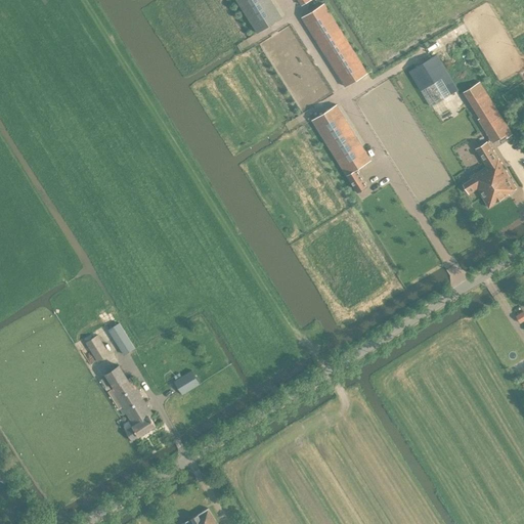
[(271,0),(237,0),(258,33),(282,17),(271,0)]
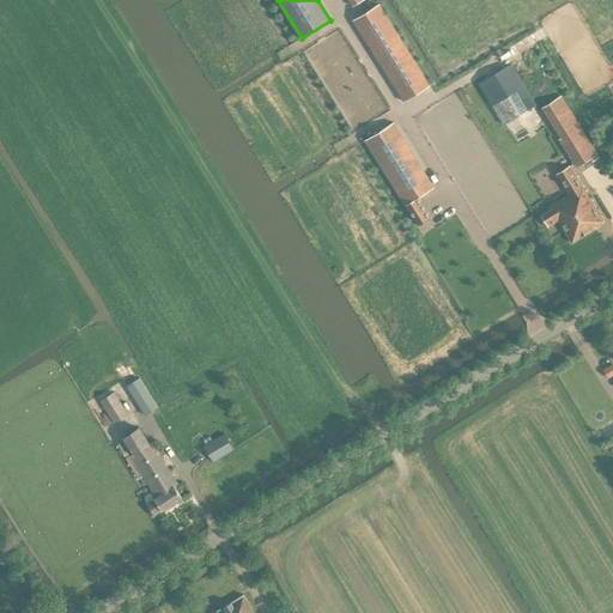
[(404,99),(430,84),(378,4),(353,19),(404,99)]
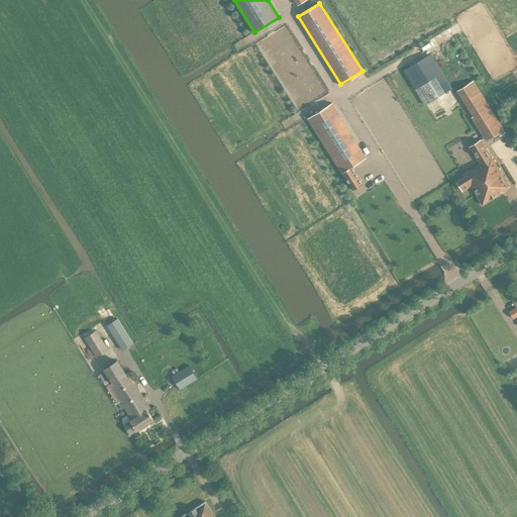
[(430,54),(404,70),(426,105),(452,89),(430,54)]
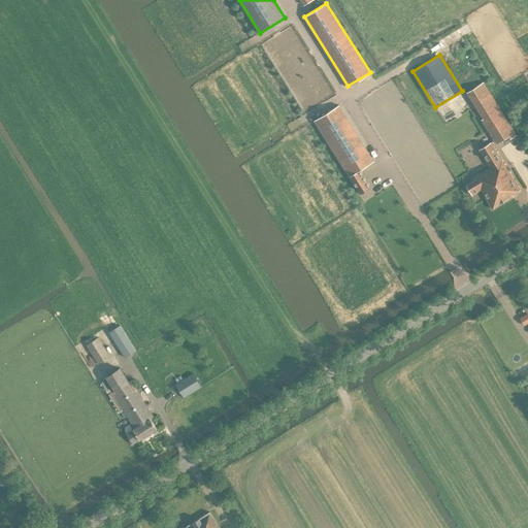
[(483,81),(467,92),(484,119),(482,120),(497,143),(503,139),(505,142),(517,135),(483,81)]
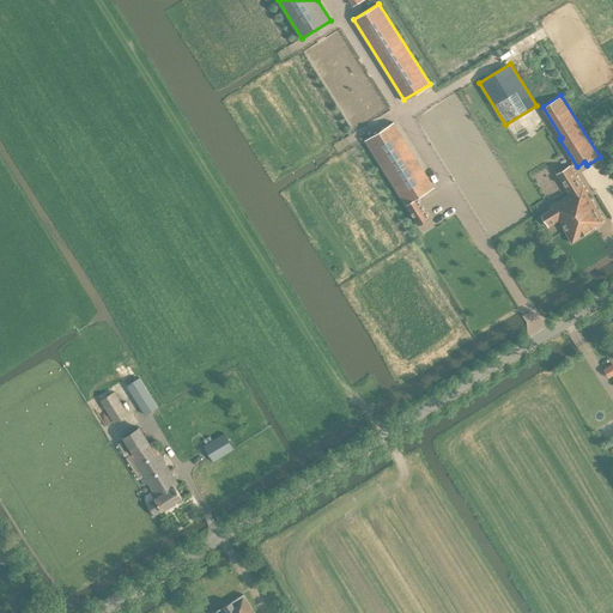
[(394,122),(365,139),(406,205),(418,225),(431,217),(418,196),(435,187),(394,122)]
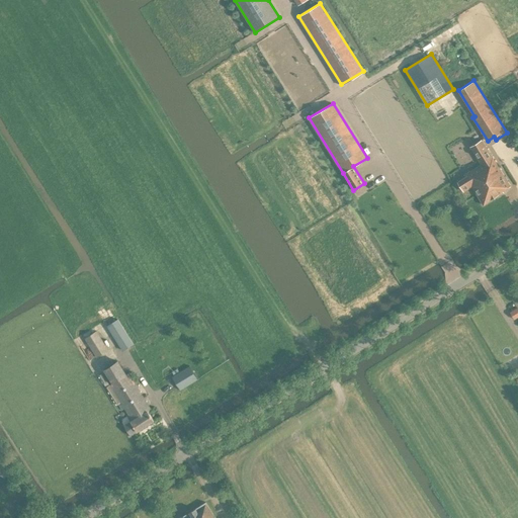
[(465,176),(457,181),(463,191),(471,186),(483,204),(511,187),(492,157),(482,140),(470,147),(481,164),(464,174),(465,176)]
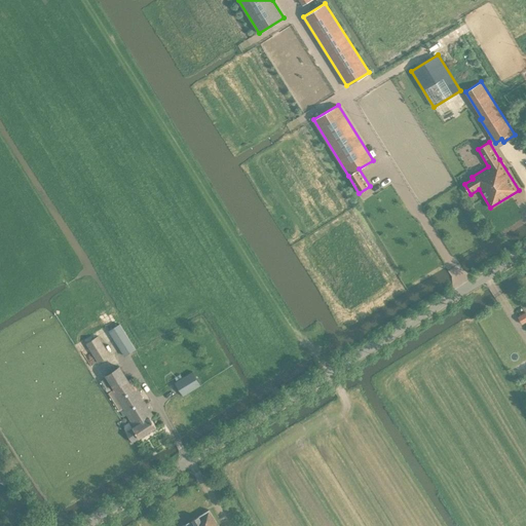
[(136,348),(120,324),(109,330),(123,353),(125,355),(136,348)]
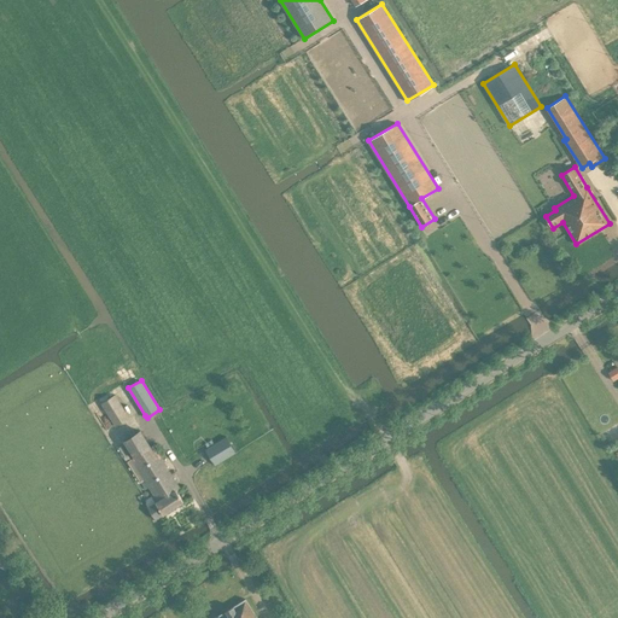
[(115,395),(100,403),(115,426),(129,418),(115,395)]
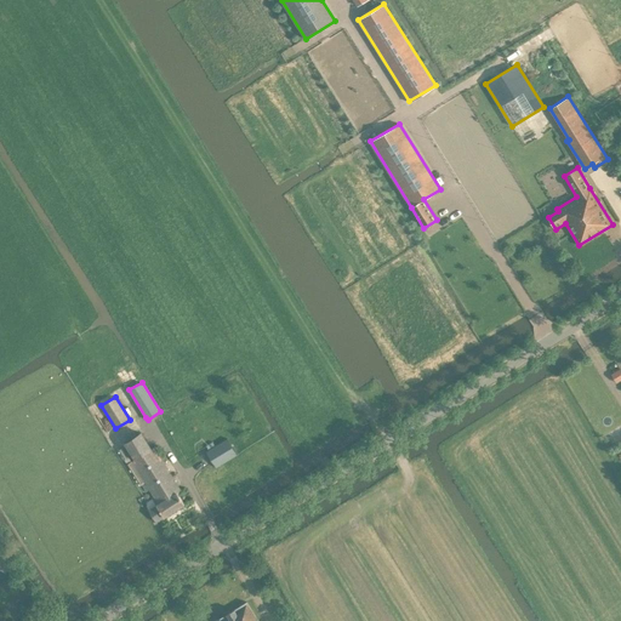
[(140,433),(124,442),(135,459),(132,460),(127,463),(140,482),(143,479),(158,502),(157,503),(157,505),(149,510),(157,522),(164,517),(184,503),(178,494),(182,491),(154,446),(149,449),(140,433)]
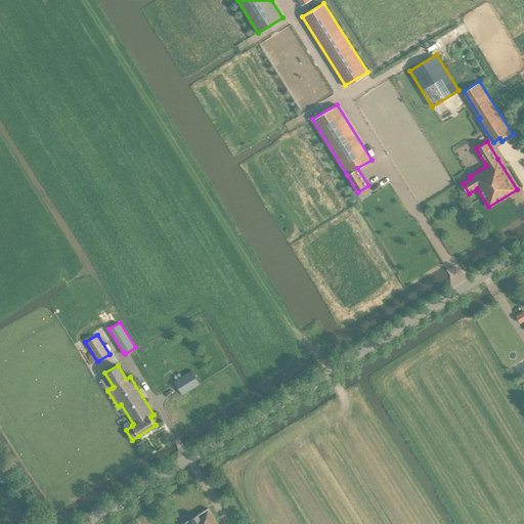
[(199,383),(190,369),(173,381),(181,394),(199,383)]
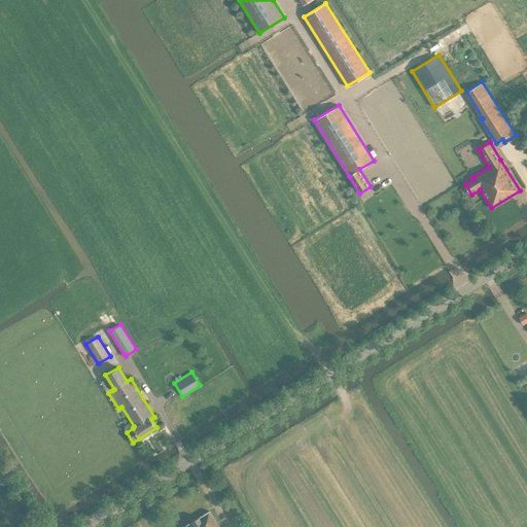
[(182,526),(218,526),(209,511),(182,526)]
